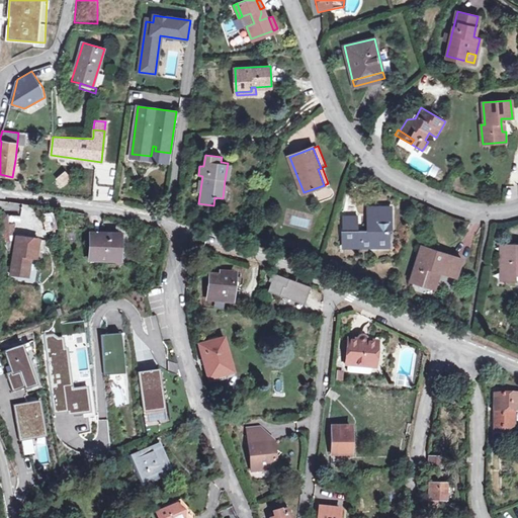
[(95,166),(93,180),(101,181),(102,167),(95,166)]
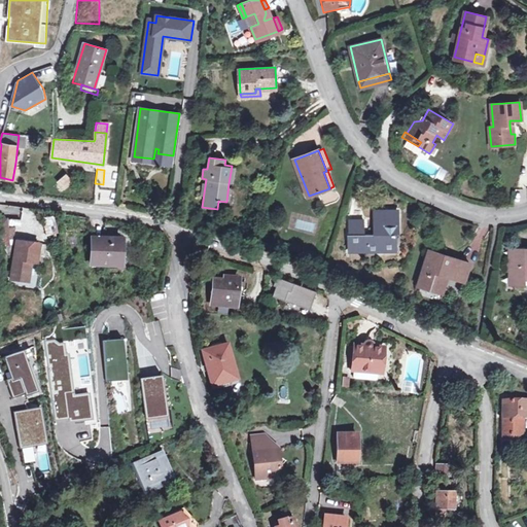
[(59,181),(64,188),(71,181),(66,175),(59,181)]
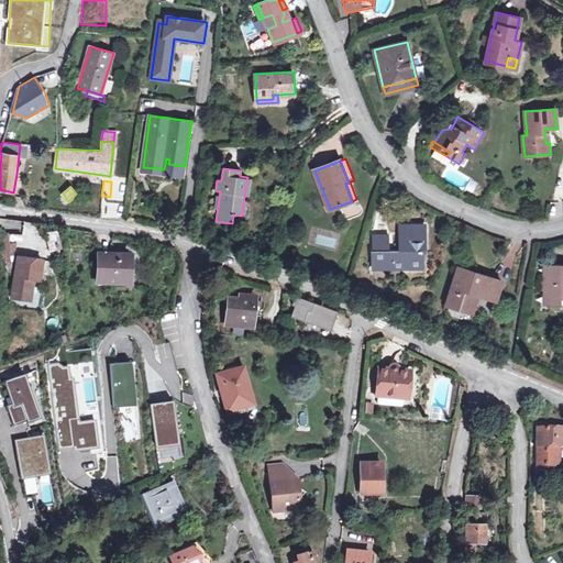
[(68,201),(63,194),(58,198),(65,206),(69,202),(68,201)]
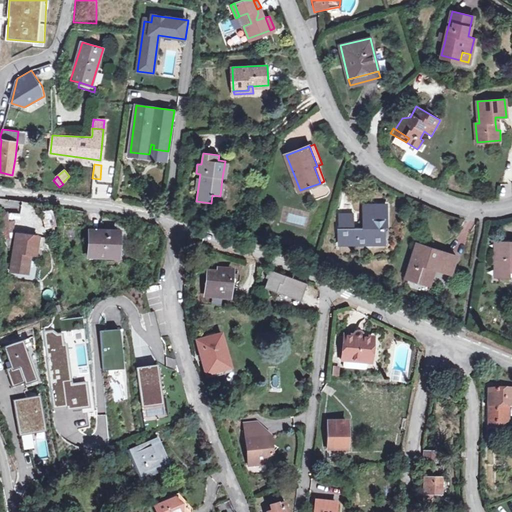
[(100,179),(92,178),(91,189),(99,190),(100,179)]
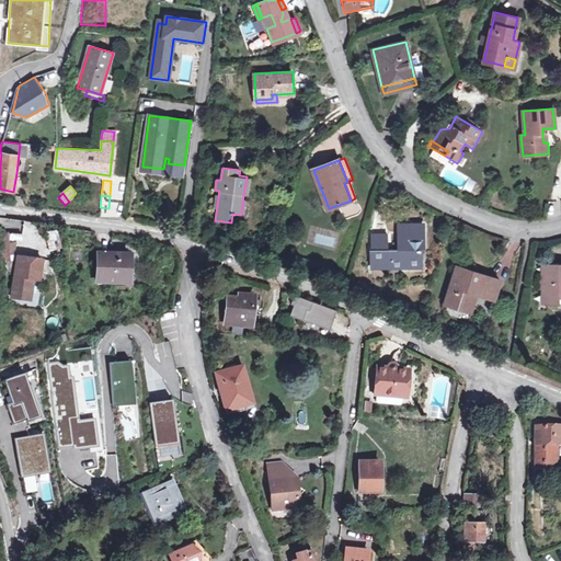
[(402,245),(402,250),(373,250),(373,267),(395,267),(395,260),(400,260),(400,267),(422,267),(422,250),(424,250),(424,225),(399,225),(400,245),(402,245)]
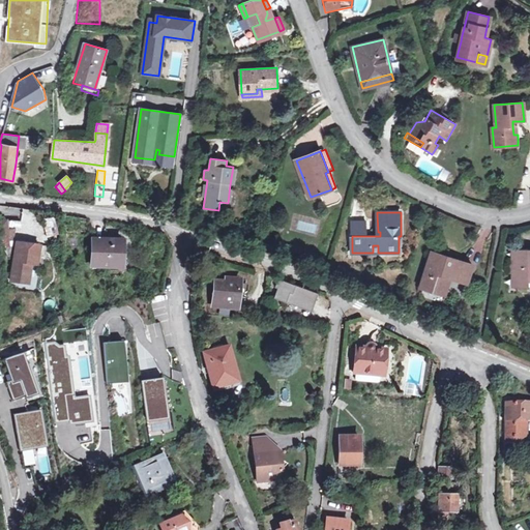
[(7,222),(0,222),(0,233),(1,241),(0,248),(10,247),(7,222)]
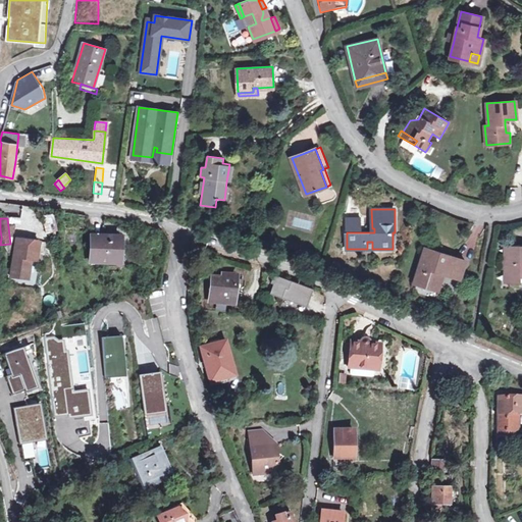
[(124,248),(120,248),(121,237),(93,236),(91,262),(123,263),(124,248)]
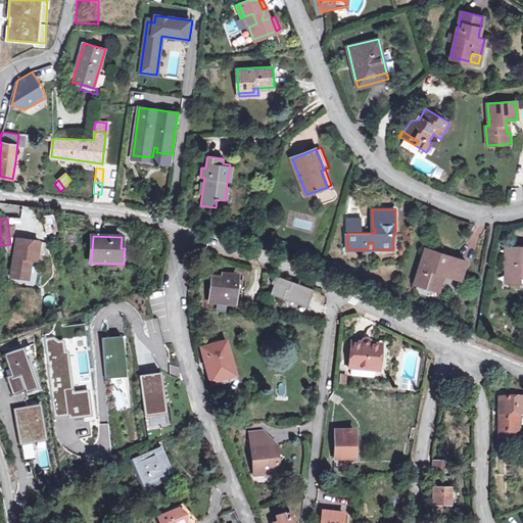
[(10,277),(28,280),(31,260),(37,262),(40,242),(16,239),(10,277)]
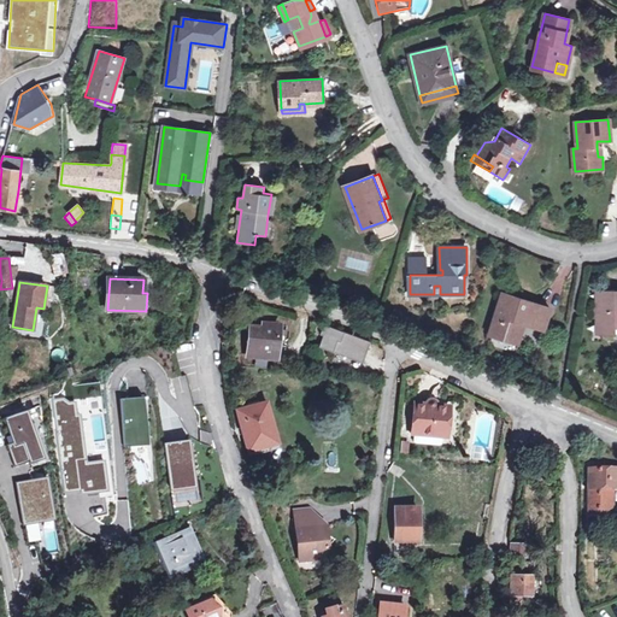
[(616,328),(616,289),(595,289),(597,335),(615,334),(615,328),(616,328)]
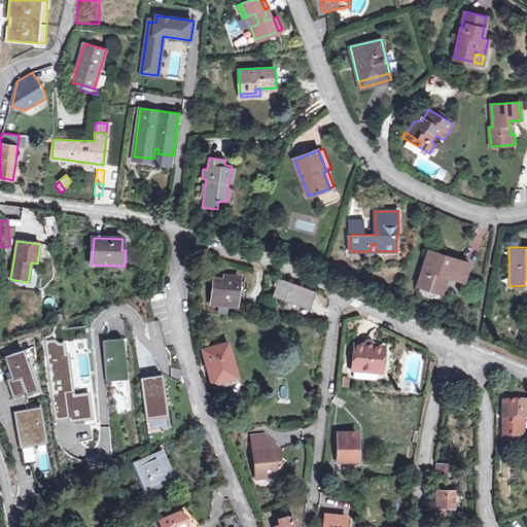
[(419,285),(441,292),(446,274),(450,275),(465,280),(470,265),(430,251),(419,285)]
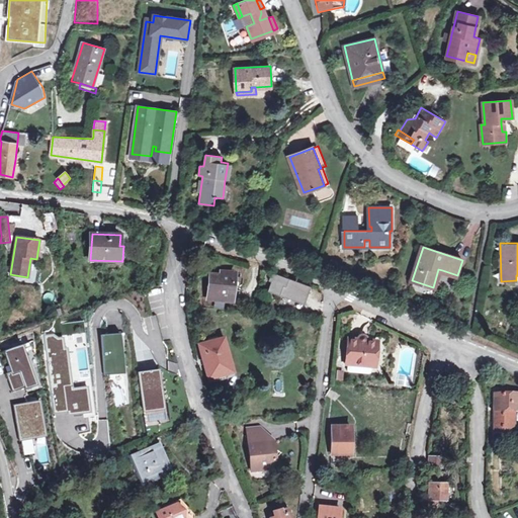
[(438,269),(433,287),(436,288),(442,270),(438,269)]
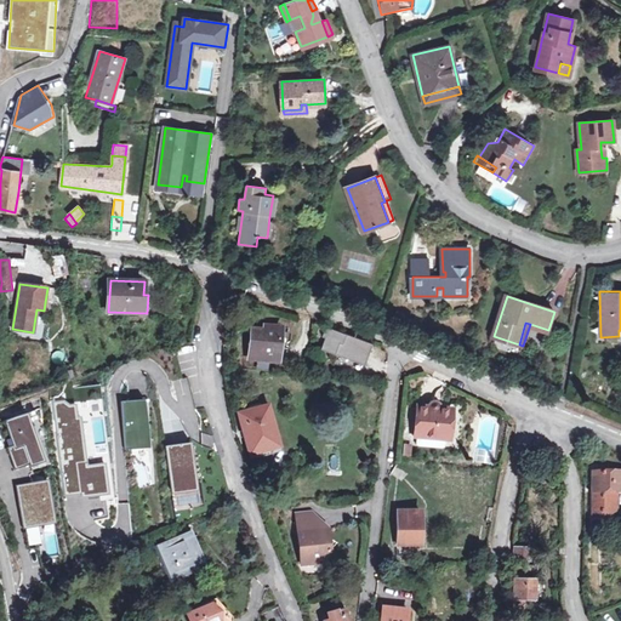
[(278,359),(280,328),(263,325),(263,330),(252,329),(250,357),(278,359)]
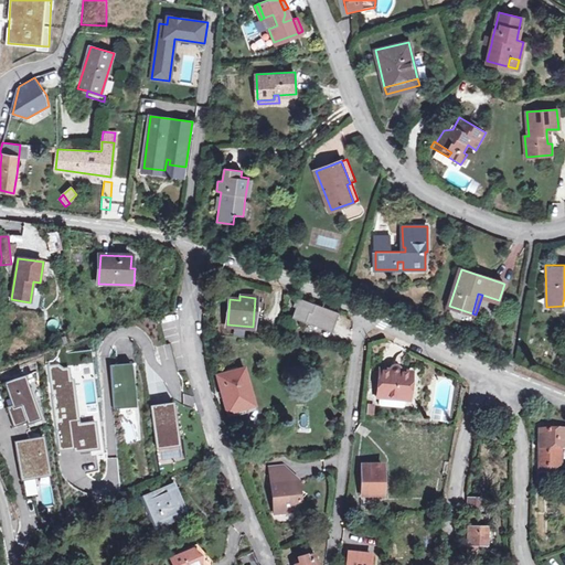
[(336,311),(296,298),(294,305),(297,306),(294,317),(330,329),(336,311)]
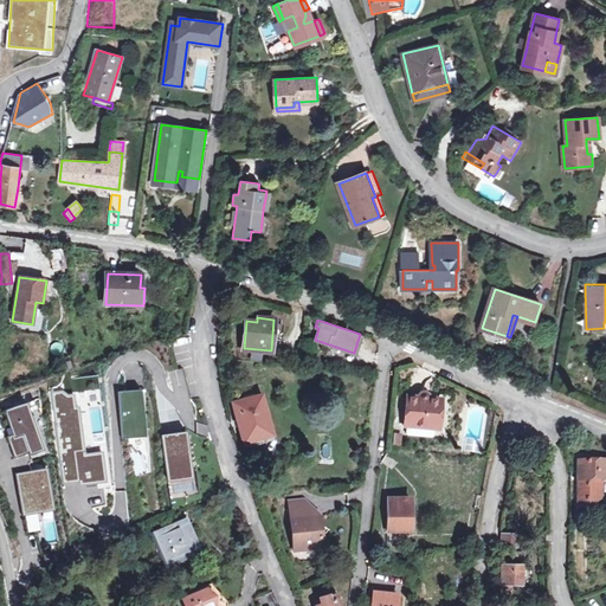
[(95,388),(95,375),(73,378),(73,389),(95,388)]
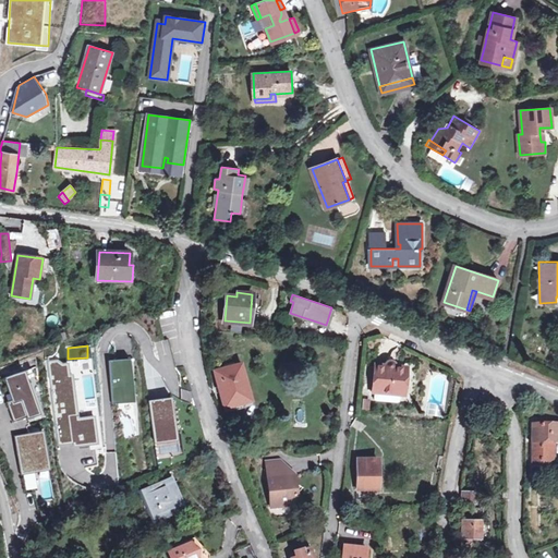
[(128,359),(108,360),(112,403),(132,401),(131,385),(128,359)]
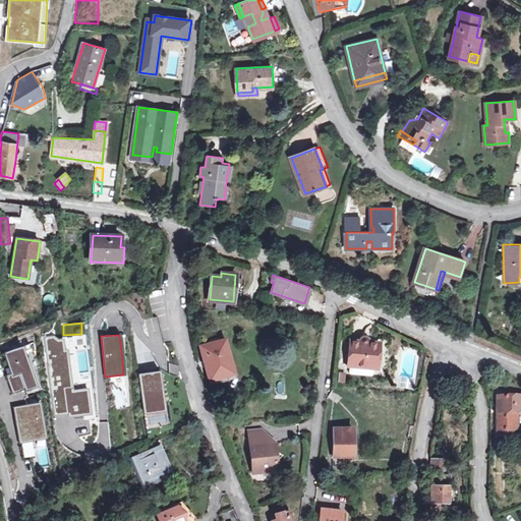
[(87,412),(83,390),(71,391),(66,350),(61,351),(60,342),(57,342),(52,338),(46,339),(57,413),(61,413),(69,412),(69,415),(87,412)]
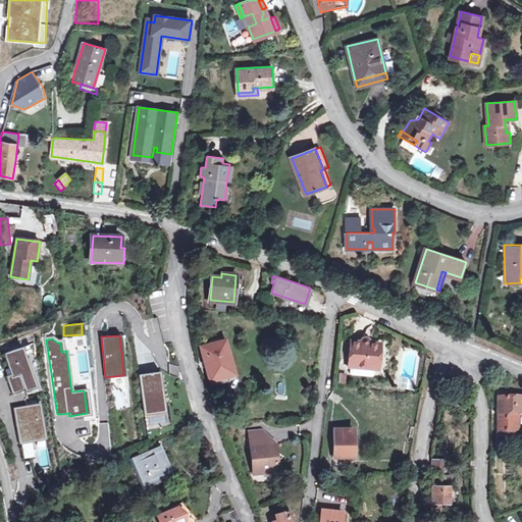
[(360,344),(349,343),(347,367),(350,368),(349,374),(350,375),(351,376),(369,377),(370,377),(372,376),(372,369),(375,370),(377,345),(367,344),(367,342),(366,341),(364,341),(362,341),(361,342),(360,344)]
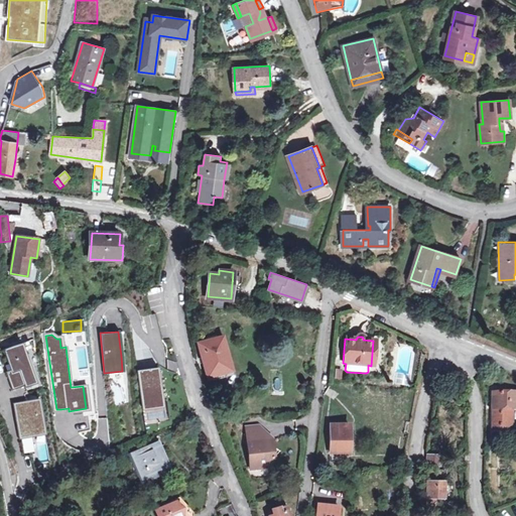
[(209,375),(230,369),(221,338),(200,344),(209,375)]
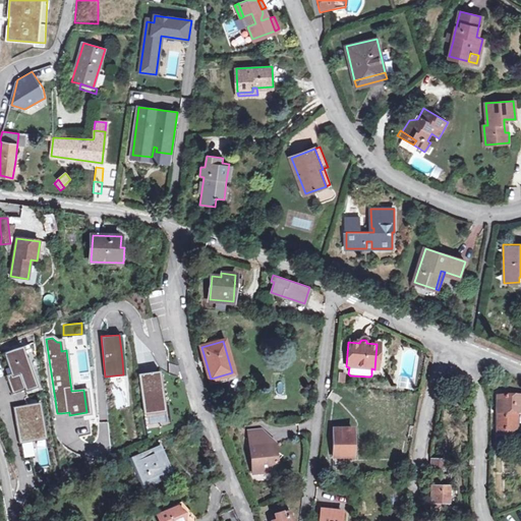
[(19,347),(4,353),(12,374),(6,377),(12,392),(21,388),(22,391),(35,386),(19,347)]
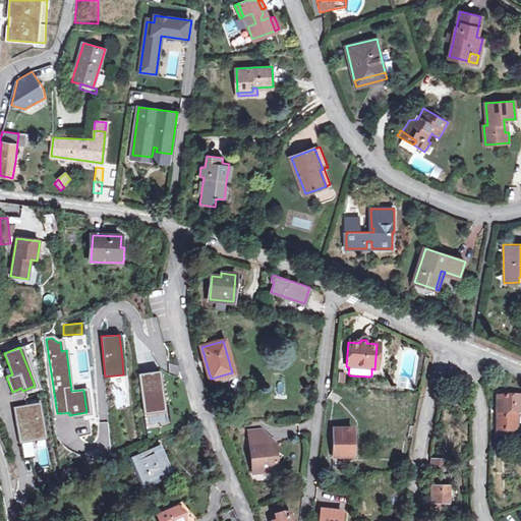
[(146,373),(138,374),(143,414),(162,411),(157,371),(146,373)]
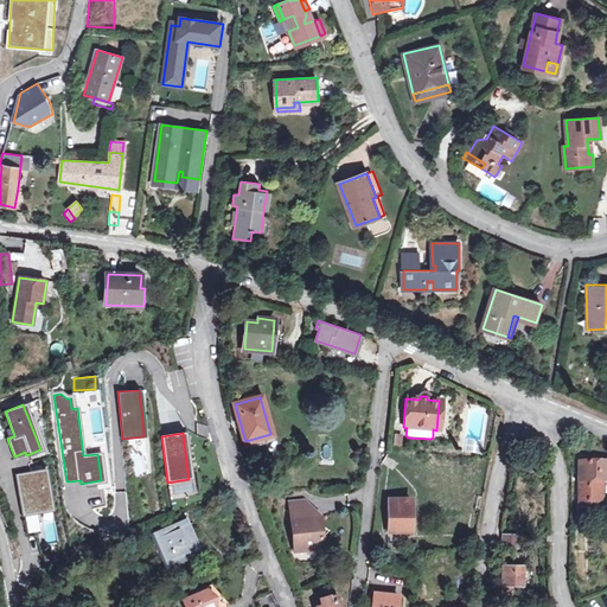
[(606,462),(595,462),(583,462),(581,462),(581,508),(605,508),(606,481),(606,462)]
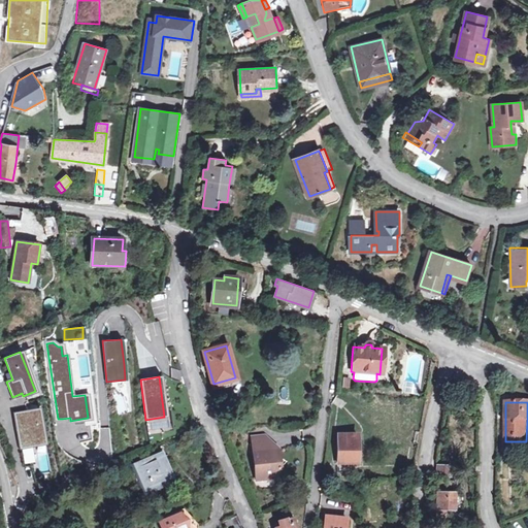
[(36,407),(12,413),(20,449),(43,443),(36,407)]
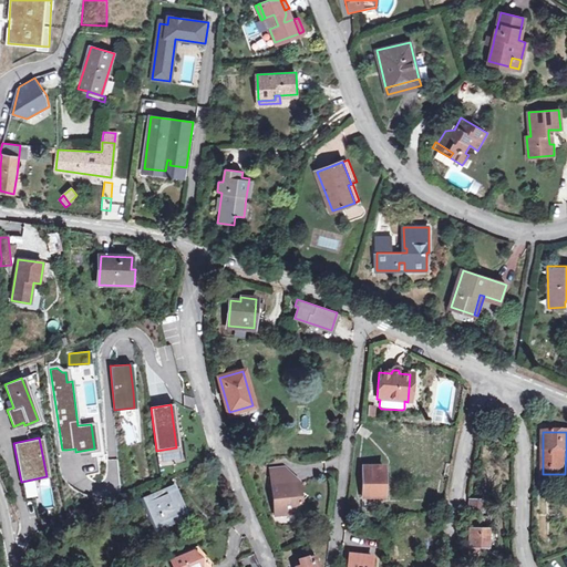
[(362,466),(362,496),(373,496),(373,494),(384,494),(383,466),(362,466)]
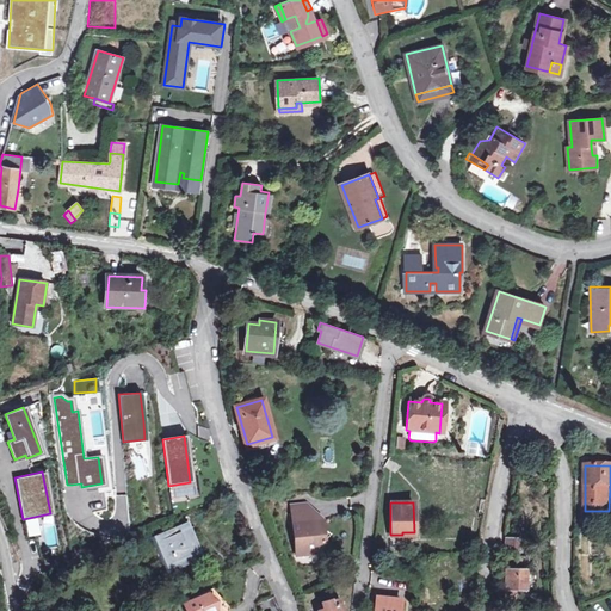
[(296,557),(314,555),(323,543),(321,529),(319,529),(318,520),(314,520),(313,512),(290,516),(296,557)]
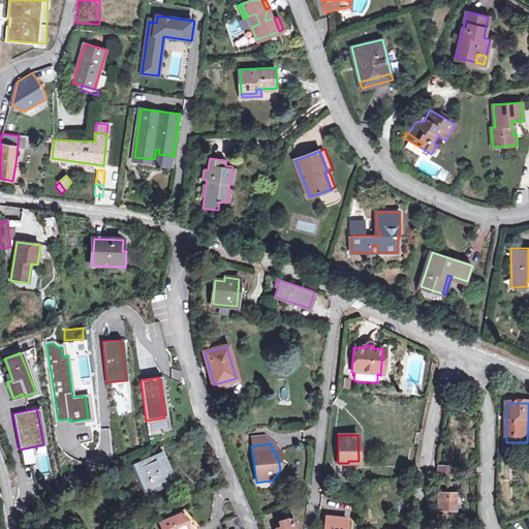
[(176,484),(163,454),(132,466),(144,496),(176,484)]
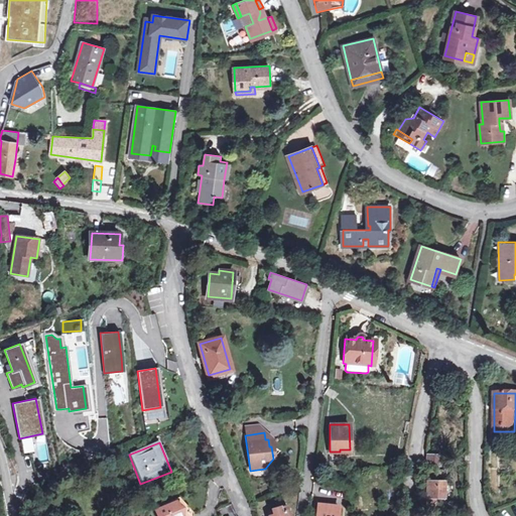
[(425,454),(425,465),(439,465),(439,454),(425,454)]
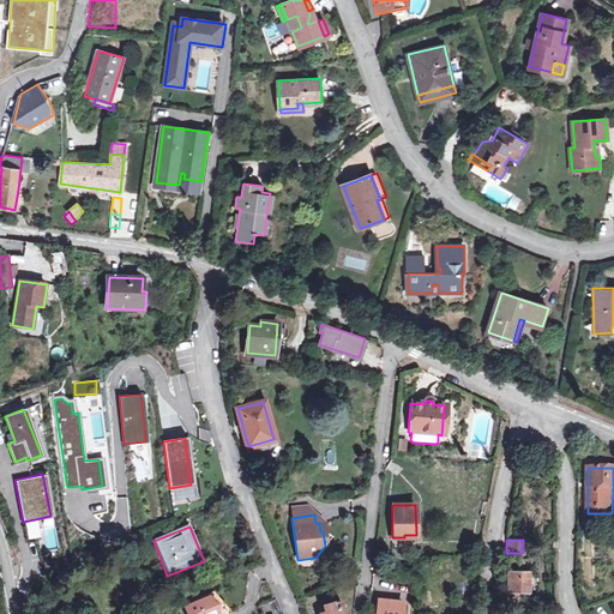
[(36,541),(26,543),(31,559),(41,557),(36,541)]
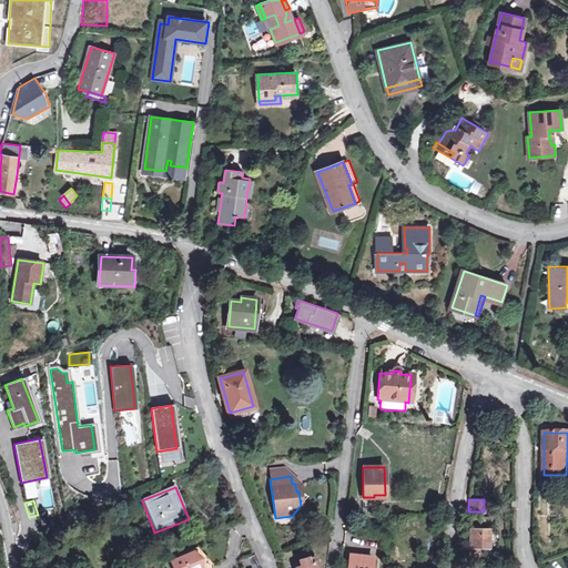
[(429,515),(439,513),(443,513),(444,501),(427,504),(429,515)]
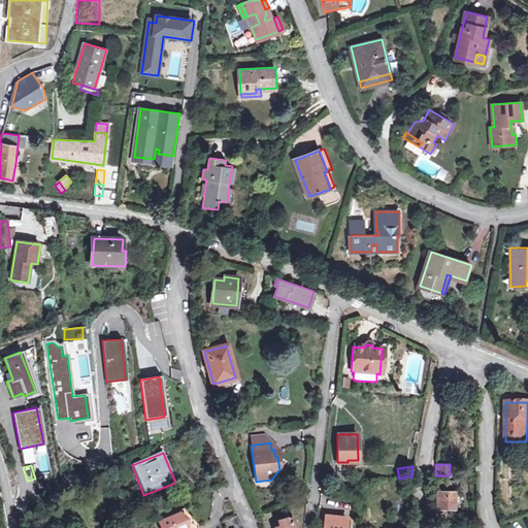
[(436,516),(444,516),(444,509),(454,509),(454,493),(437,492),(436,516)]
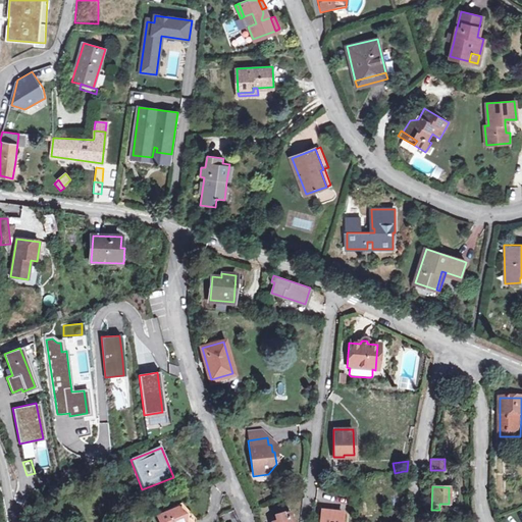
[(179,508),(157,516),(159,521),(195,521),(196,520),(189,512),(179,508)]
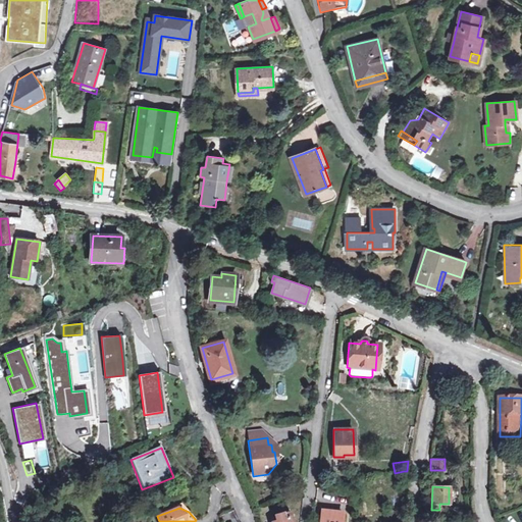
[(220,515),(222,521),(241,521),(236,509),(220,515)]
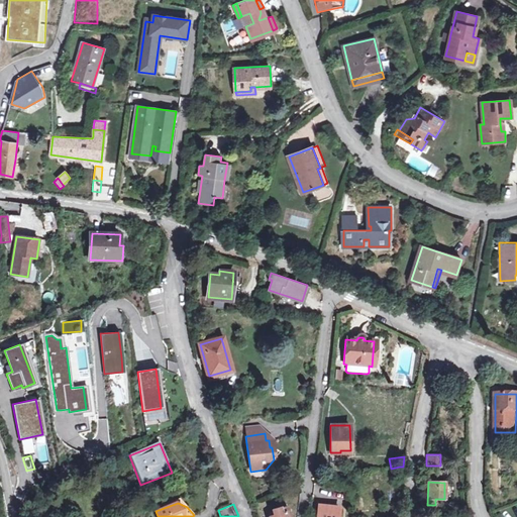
[(318,516),(337,516),(338,508),(320,506),(318,516)]
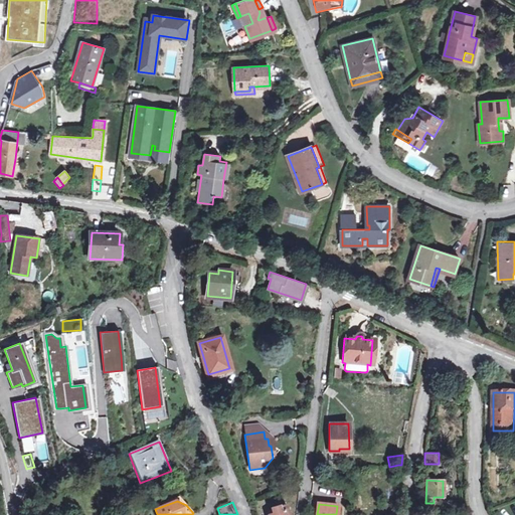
[(268,514),(285,514),(284,510),(281,511),(280,506),(271,508),(273,514),(269,514),(268,514)]
